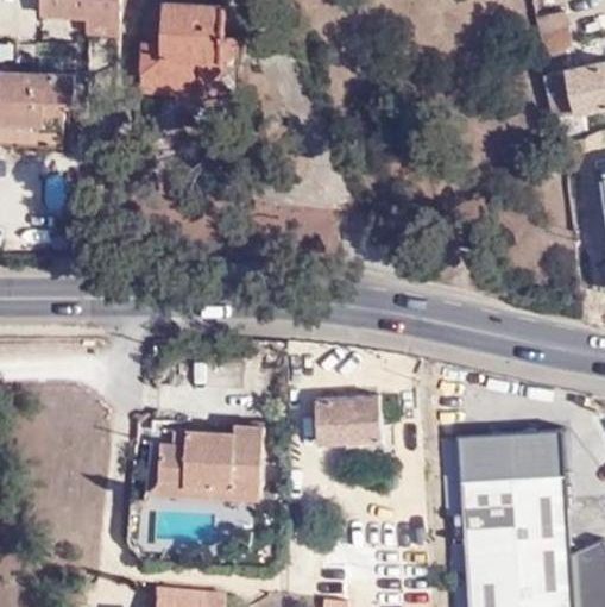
[(13,0),(0,0),(0,8),(13,11),(13,0)]
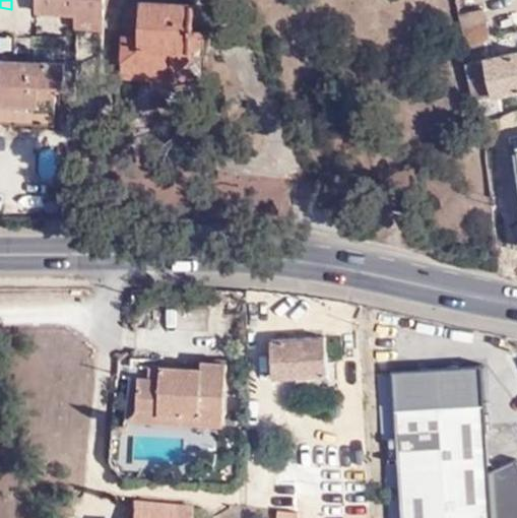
[(103,12),(103,0),(35,0),(35,10),(75,12),(103,14),(103,12)]
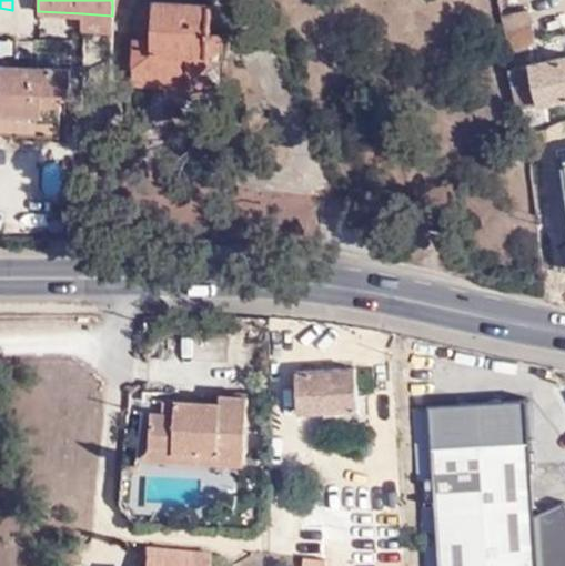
[(205,30),(207,2),(158,0),(149,0),(150,12),(140,12),(138,39),(130,38),(129,82),(188,86),(189,72),(192,72),(195,70),(199,68),(201,64),(203,61),(204,58),(205,54),(204,50),(220,51),(223,51),(224,30),(221,30),(205,30)]
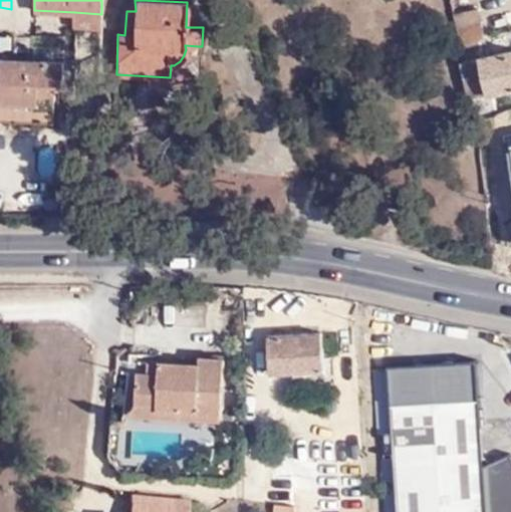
[(101,27),(101,14),(74,12),(74,26),(101,27)]
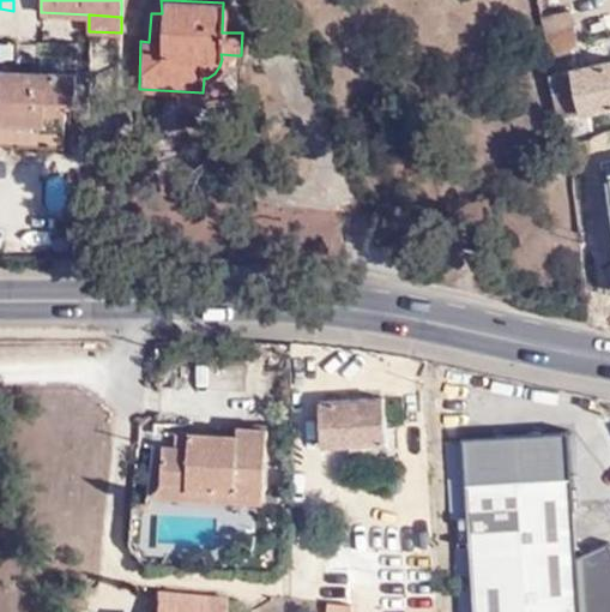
[(583,42),(550,48),(555,73),(572,69),(587,66),(583,42)]
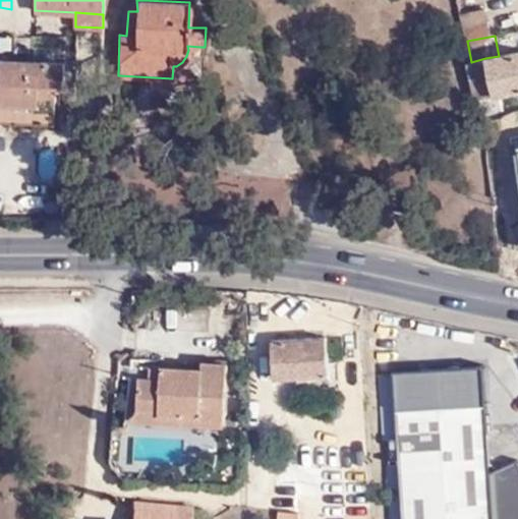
[(517,90),(517,53),(499,56),(485,58),(492,96),(517,90)]
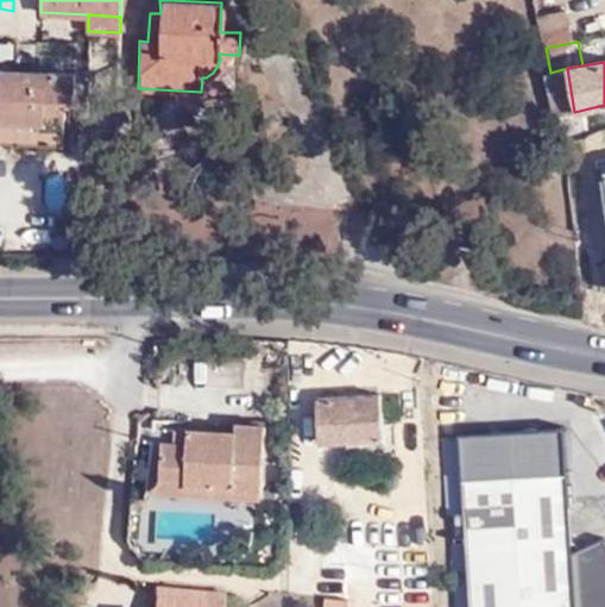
[(567,68),(550,73),(556,114),(574,112),(567,68)]
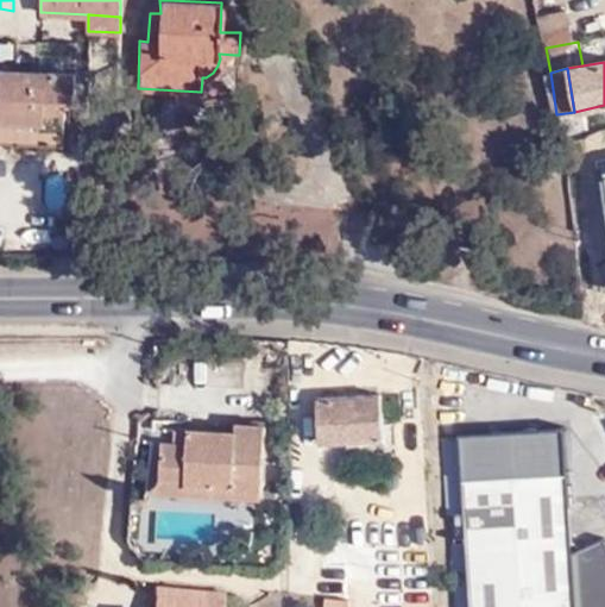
[(70,102),(71,75),(0,70),(0,143),(60,146),(62,102),(70,102)]
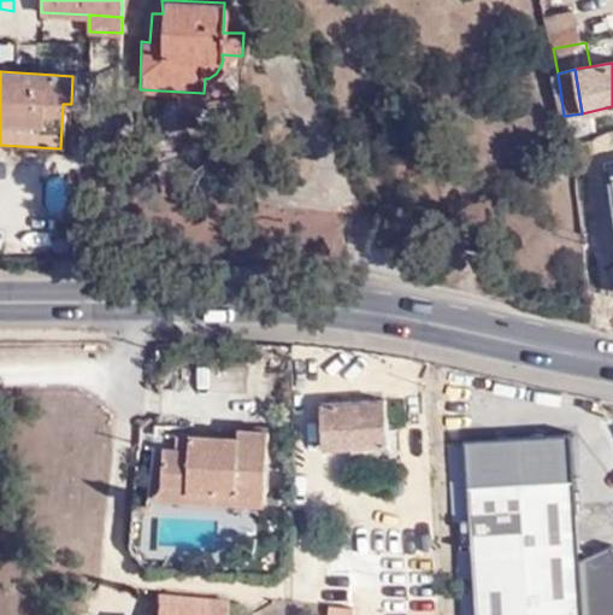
[(612,162),(597,164),(612,274),(612,162)]
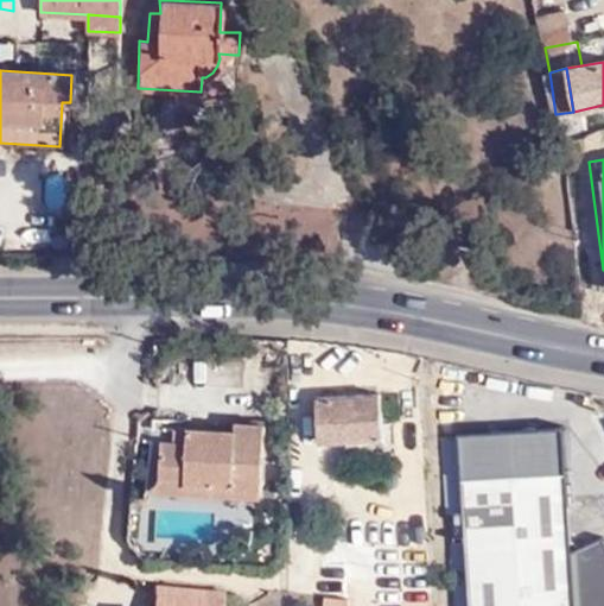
[(44,204),(70,206),(71,177),(45,176),(44,204)]
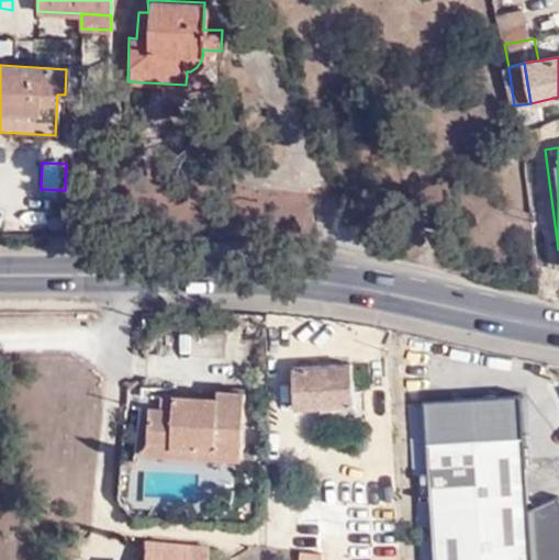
[(349,364),(293,367),(295,407),(351,405),(349,364)]
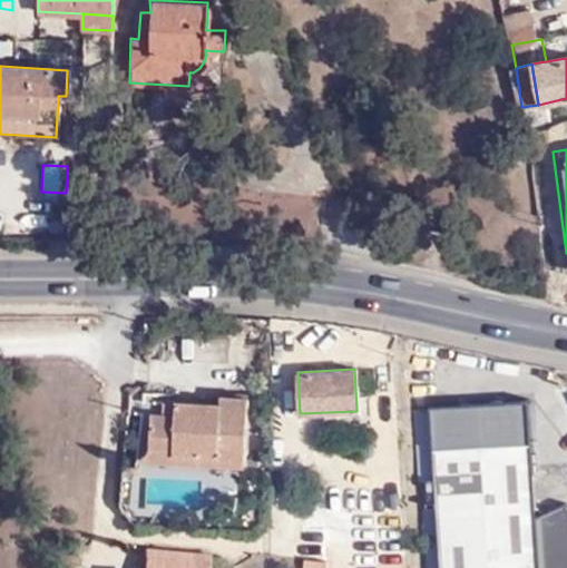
[(208,453),(234,457),(242,401),(216,397),(214,407),(137,394),(130,439),(208,451),(208,453)]
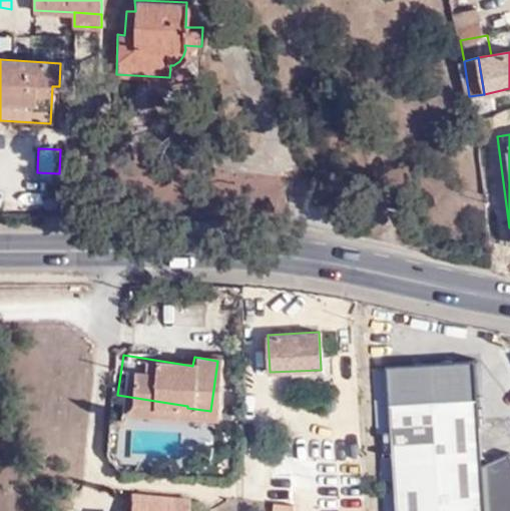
[(208,421),(210,411),(187,408),(187,406),(117,395),(116,407),(208,421)]
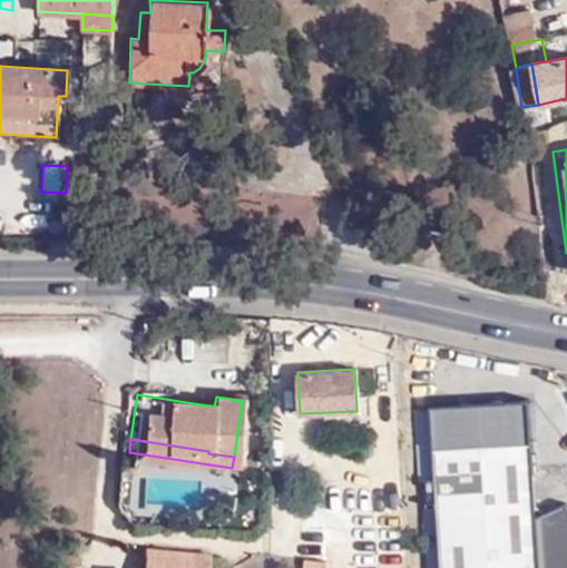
[(530,440),(432,446),(432,487),(428,487),(428,497),(433,497),(438,567),(566,567),(566,506),(566,505),(535,519),(530,440)]
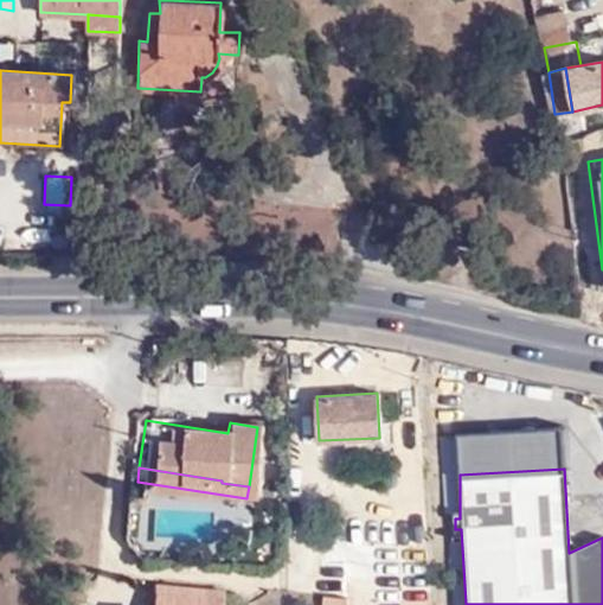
[(216,604),(218,591),(149,584),(147,604),(216,604)]
